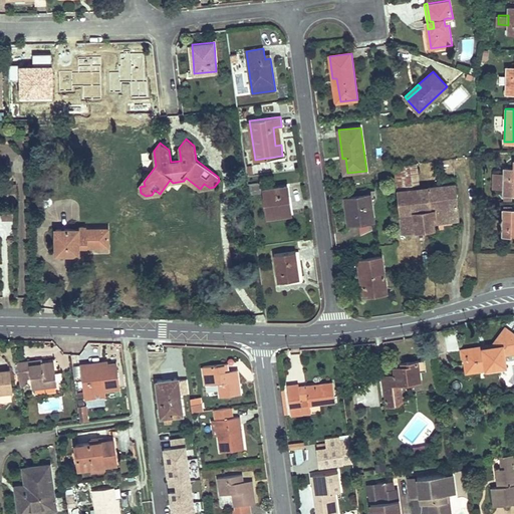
[(513,161),(513,162),(512,169),(502,169),(502,177),(502,187),(501,196),(503,196),(511,196),(513,196),(513,161)]
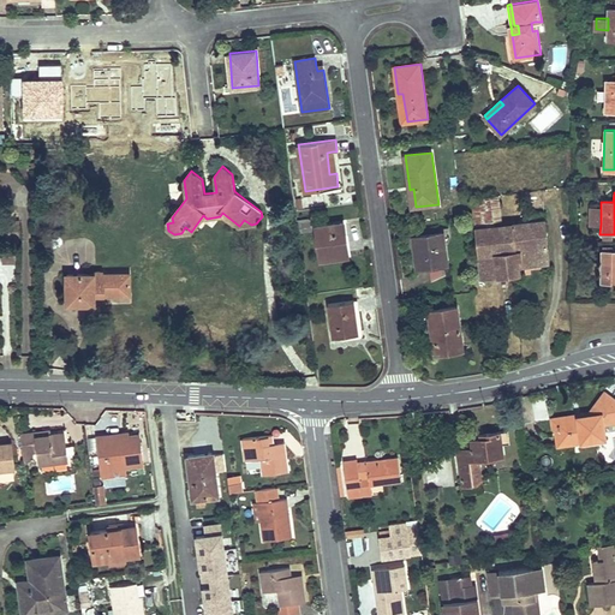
[(500,195),(471,198),(475,228),(503,225),(500,195)]
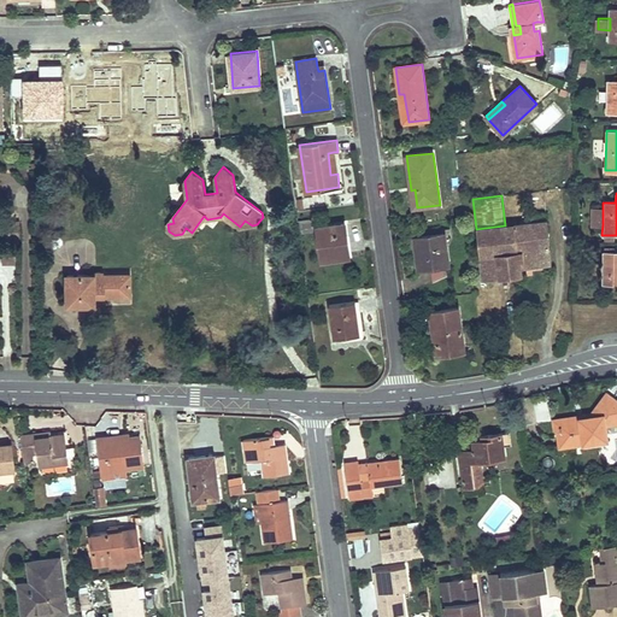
[(505,225),(476,229),(483,280),(523,275),(524,268),(551,264),(546,213),(532,216),(533,222),(505,225)]
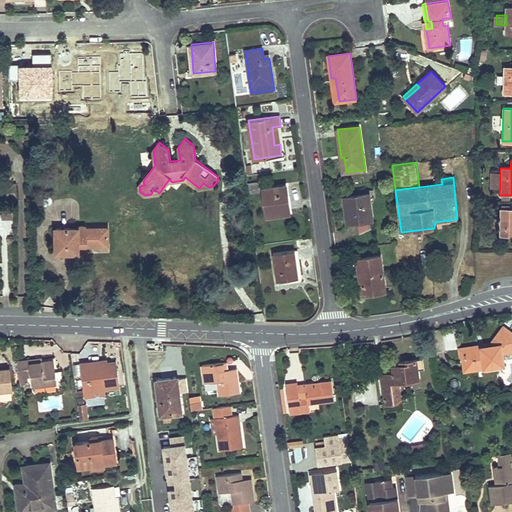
[(17,184),(4,184),(5,199),(16,199),(17,184)]
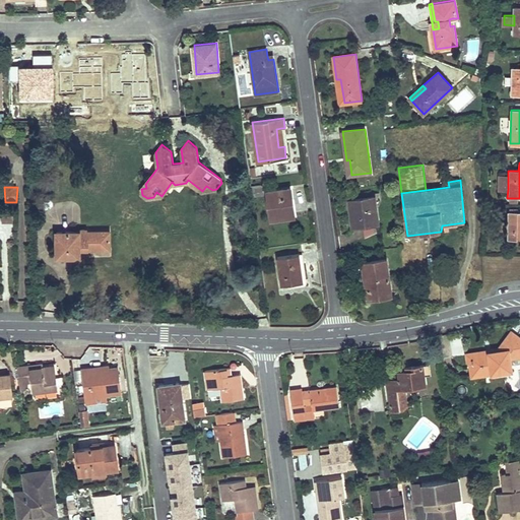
[(263,188),(253,189),(254,197),(264,195),(263,188)]
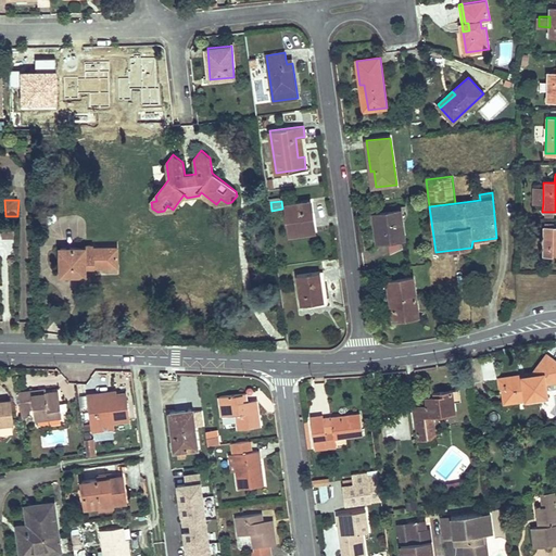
[(310,202),(286,204),(290,235),(313,231),(311,216),(312,216),(310,202)]
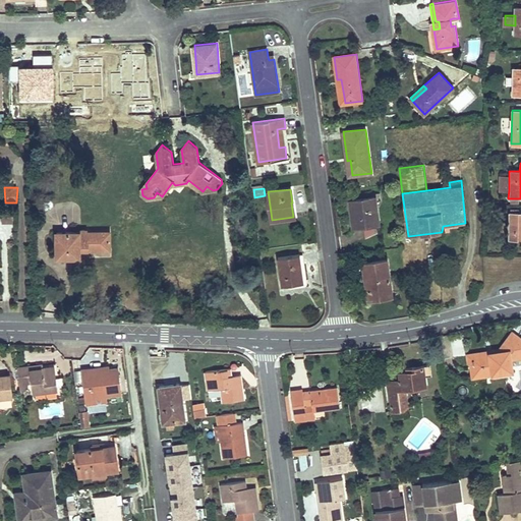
[(375,196),(350,199),(353,226),(363,225),(374,224),(380,223),(375,196)]
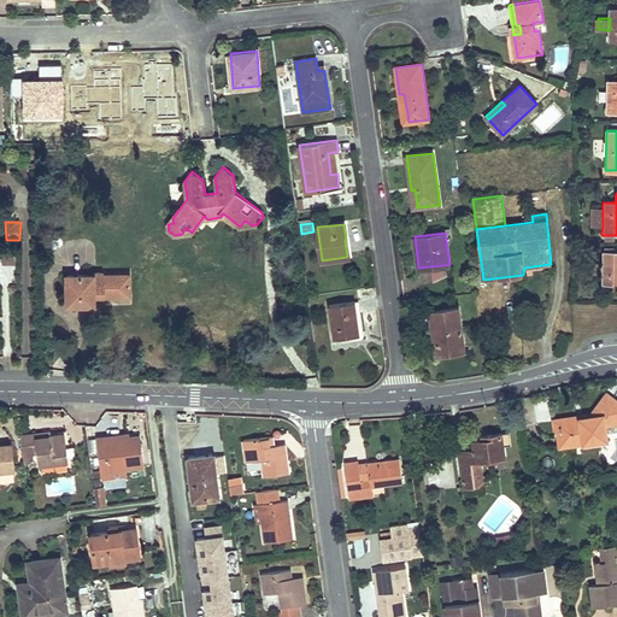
[(17,246),(3,246),(4,263),(17,263),(17,246)]
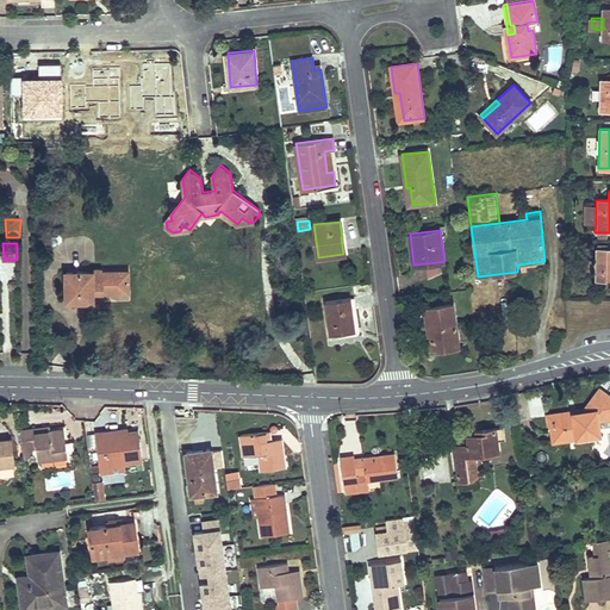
[(609,249),(607,249),(597,249),(595,249),(595,260),(595,271),(593,281),(609,281),(609,249)]
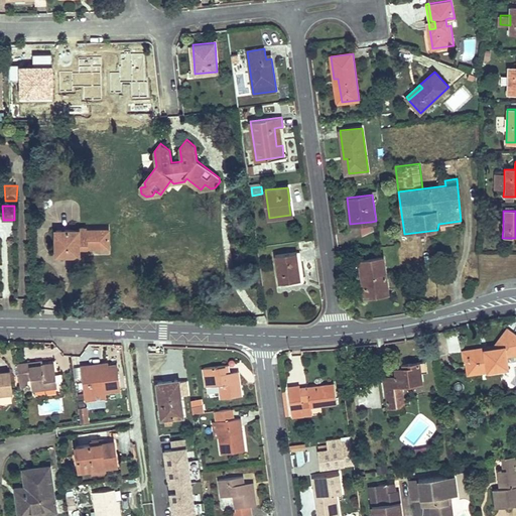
[(503,220),(493,219),(493,229),(503,229),(503,220)]
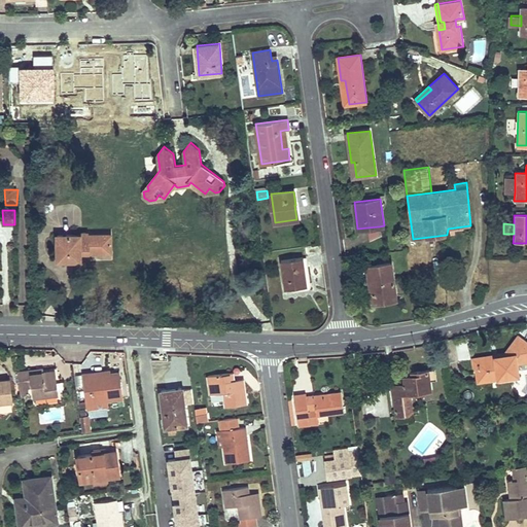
[(379,226),(367,227),(370,241),(381,235),(379,226)]
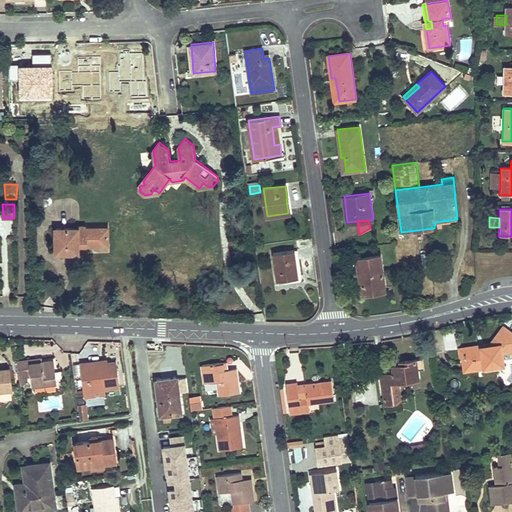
[(77,228),(56,228),(57,252),(79,252),(79,245),(108,245),(108,228),(87,228),(85,227),(82,226),(79,227),(77,228)]
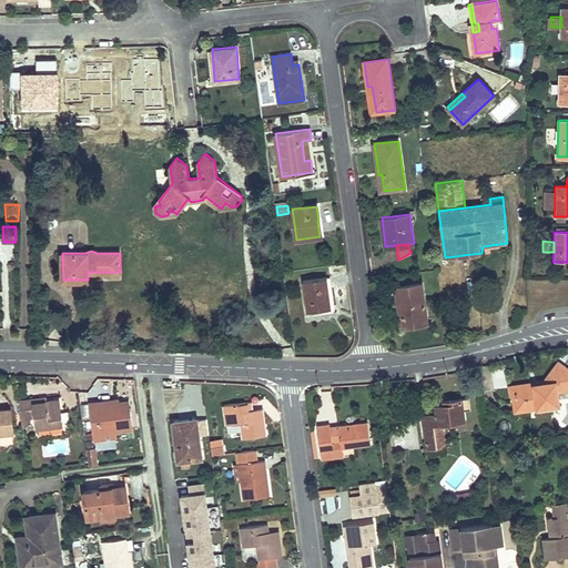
[(327,277),(303,281),(307,312),(332,308),(327,277)]
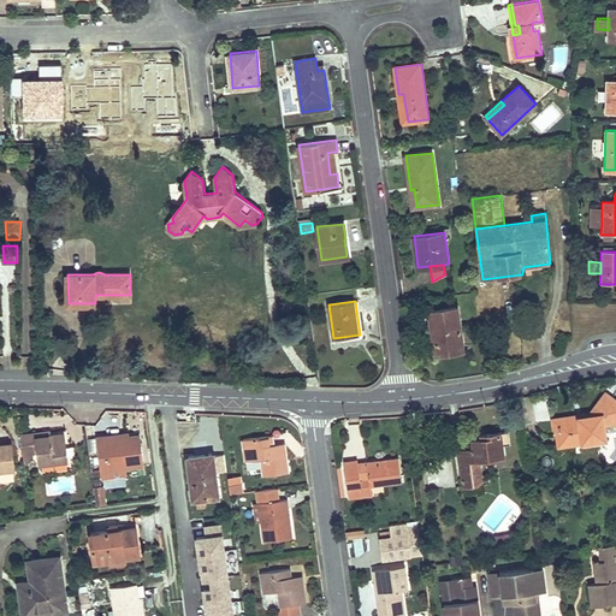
[(458,307),(430,311),(436,350),(463,347),(458,307)]
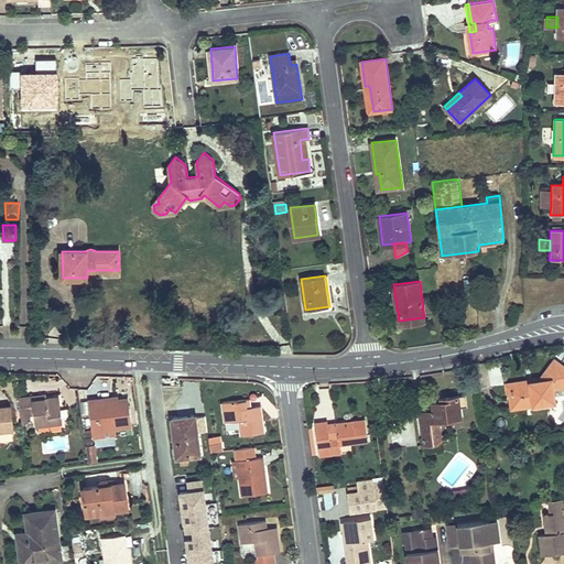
[(544,379),(508,384),(511,409),(555,402),(553,389),(563,387),(563,365),(555,359),(544,376),(544,379)]
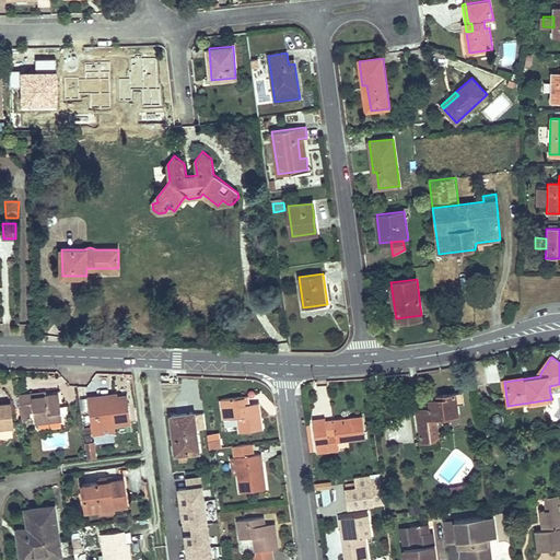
[(37,421),(62,418),(59,393),(47,395),(35,396),(34,393),(19,395),(22,419),(31,418),(30,412),(35,411),(37,421)]
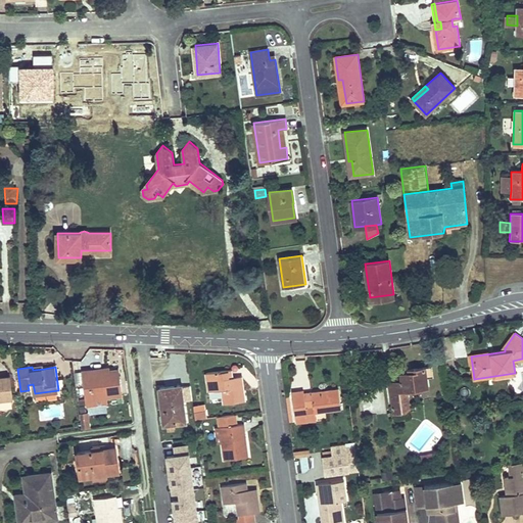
[(410,367),(400,369),(402,381),(389,383),(394,415),(410,413),(408,391),(428,387),(426,378),(433,377),(432,368),(411,370),(410,367)]
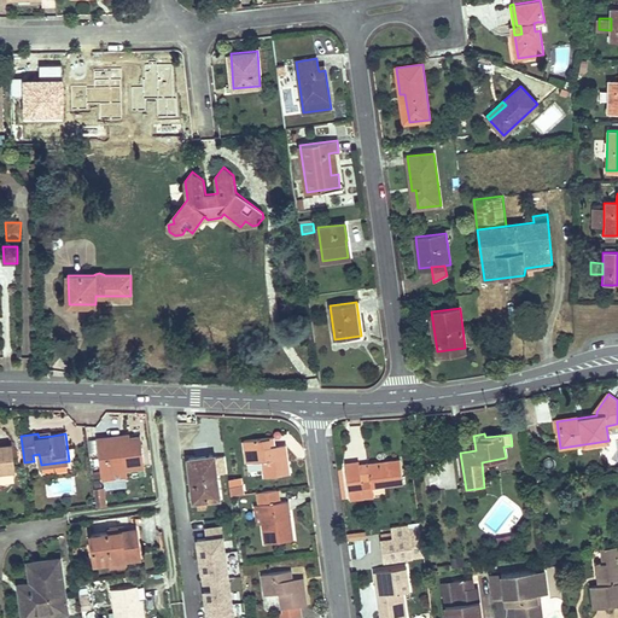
[(123,472),(144,470),(139,437),(129,438),(120,439),(120,437),(98,439),(103,474),(123,472)]
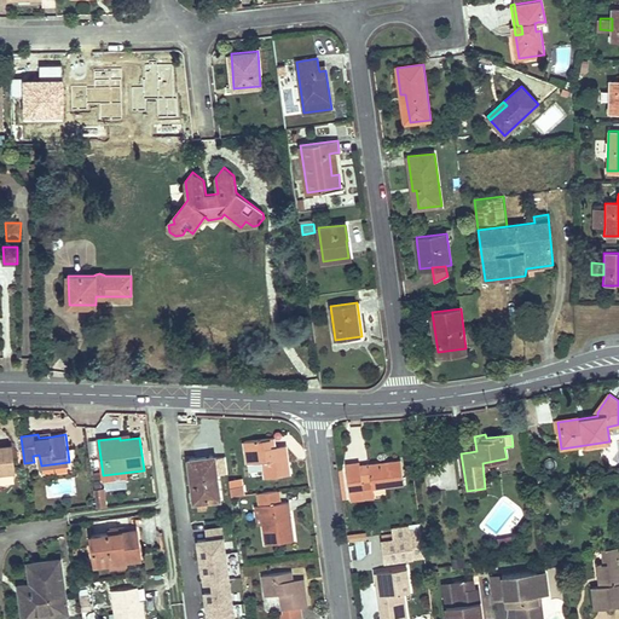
[(273,438),(244,441),(247,463),(261,462),(264,478),(290,475),(287,450),(275,451),(275,446),(273,438)]
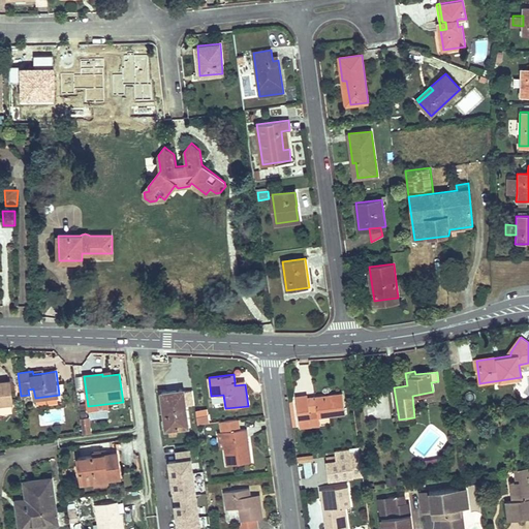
[(0,395),(12,394),(10,380),(0,381),(0,395)]
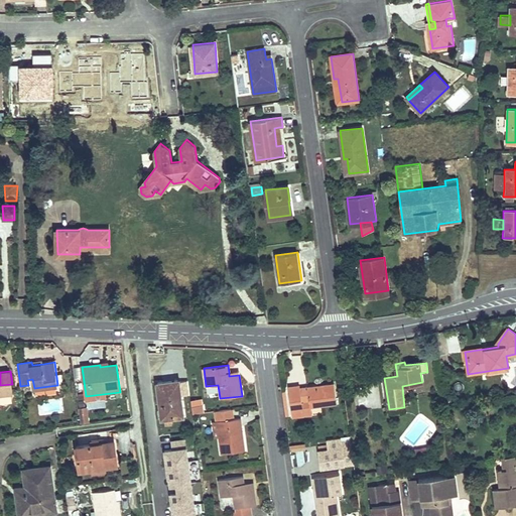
[(178,381),(156,384),(161,419),(164,419),(171,418),(183,416),(178,381)]
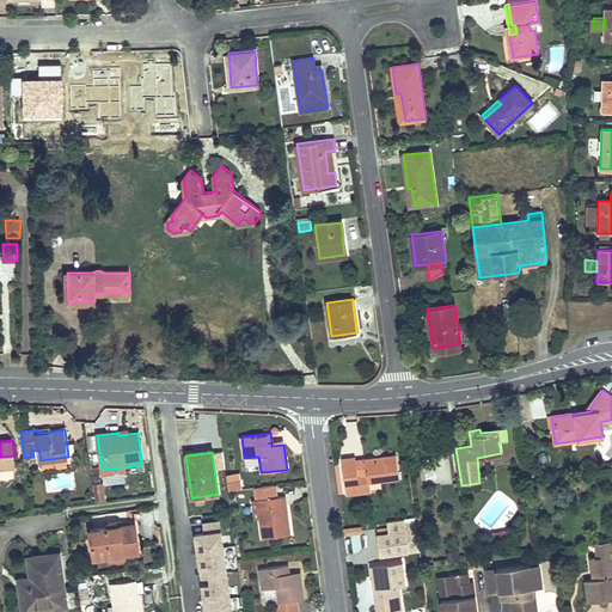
[(14,456),(0,457),(0,467),(16,465),(14,456)]
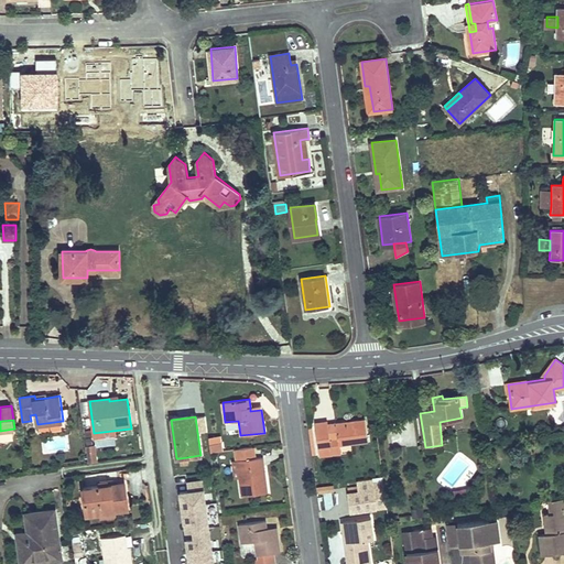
[(328,422),(316,423),(321,456),(333,455),(329,441),(338,438),(339,444),(368,441),(365,420),(328,425),(328,422)]
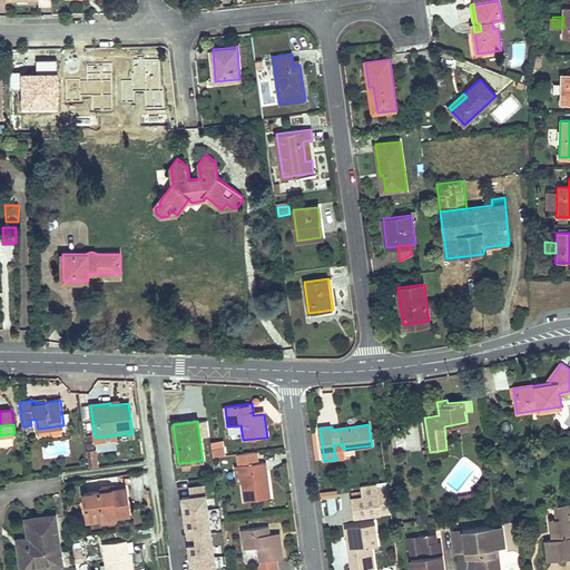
[(342,443),(333,445),(336,460),(344,459),(343,449),(342,443)]
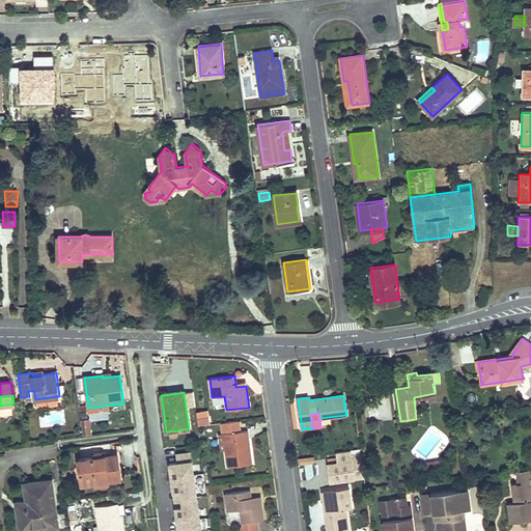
[(197,417),(198,425),(210,423),(208,416),(197,417)]
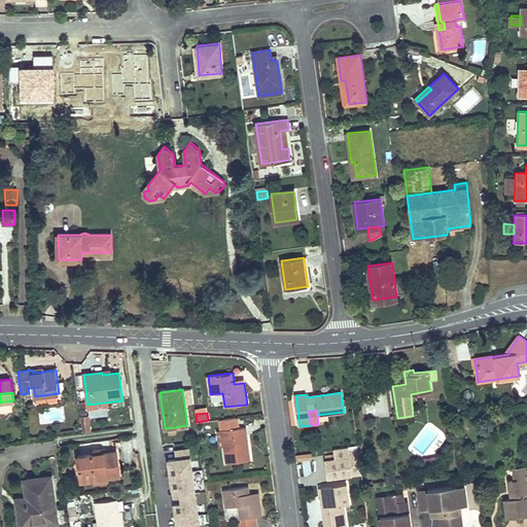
[(80,416),(81,432),(91,431),(90,415),(80,416)]
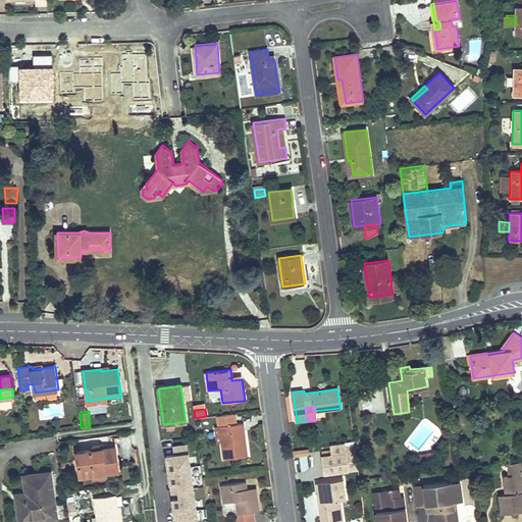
[(236,413),(218,416),(219,426),(221,440),(224,459),(248,456),(246,444),(245,444),(243,432),(245,431),(244,423),(238,424),(236,413)]
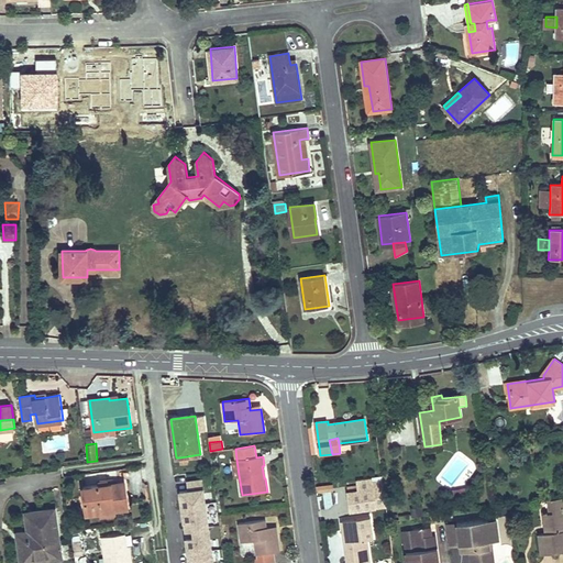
[(346,482),(346,511),(374,511),(374,481),(346,482)]
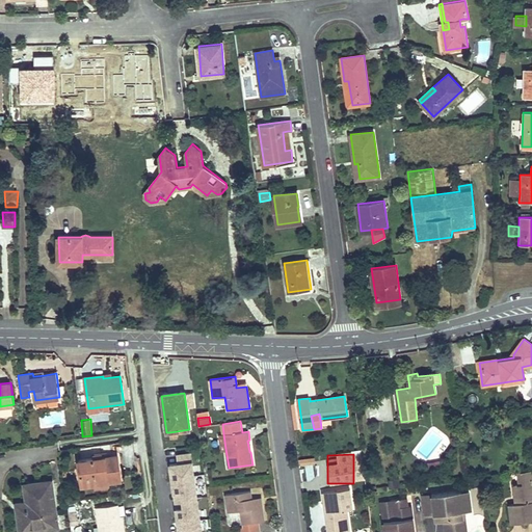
[(94,460),(78,462),(82,486),(95,484),(107,483),(121,481),(116,457),(101,459),(94,460)]
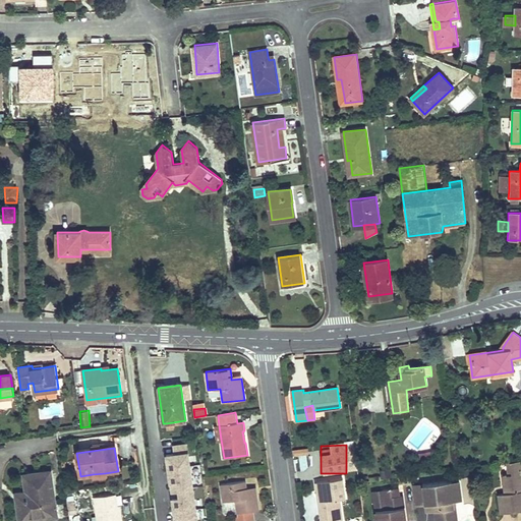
[(199,520),(193,454),(167,457),(170,485),(181,484),(182,495),(171,496),(173,520),(199,520)]
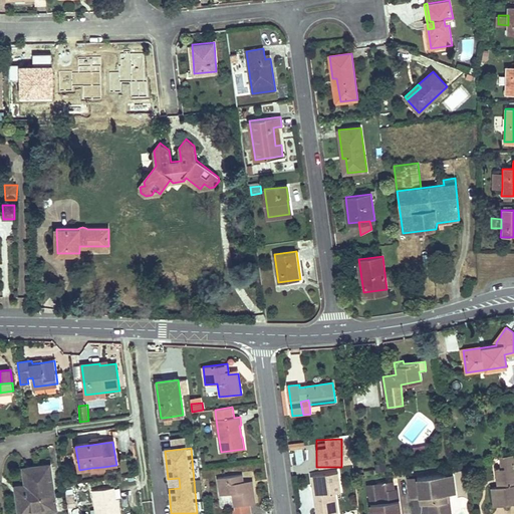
[(513,455),(503,456),(505,468),(502,468),(496,469),(497,479),(501,479),(502,483),(498,484),(498,487),(492,487),(495,505),(513,502),(513,455)]
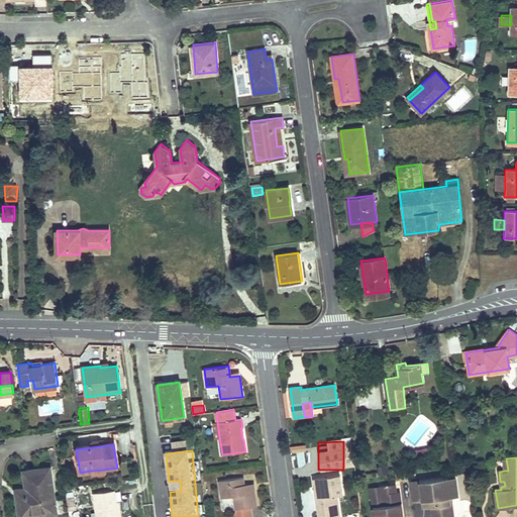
[(50,468),(24,471),(26,489),(29,488),(29,494),(17,496),(20,512),(38,510),(39,515),(57,512),(50,468)]
